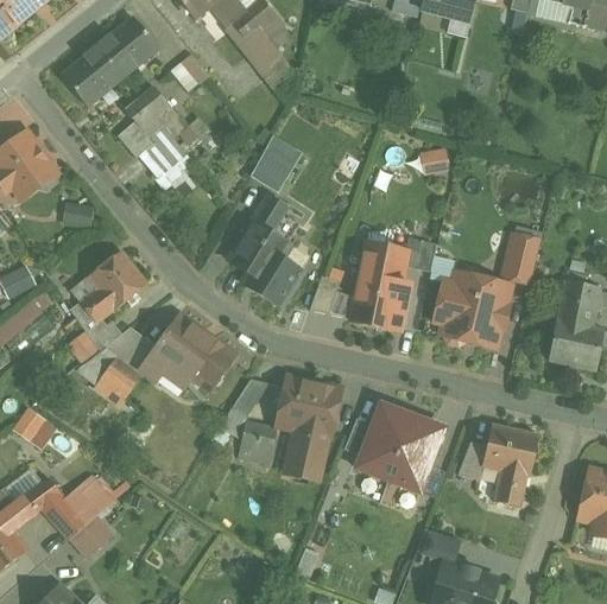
[(0,37),(45,0),(0,0),(0,37)]
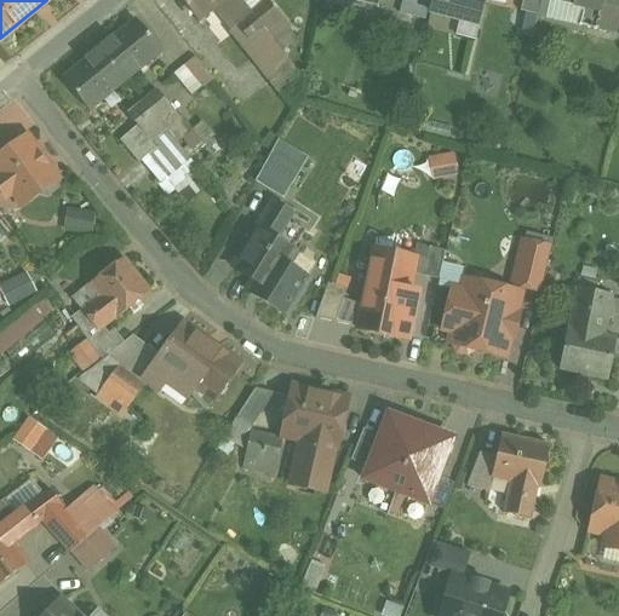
[(182,0),(199,21),(219,4),(235,26),(251,12),(241,0),(182,0)]
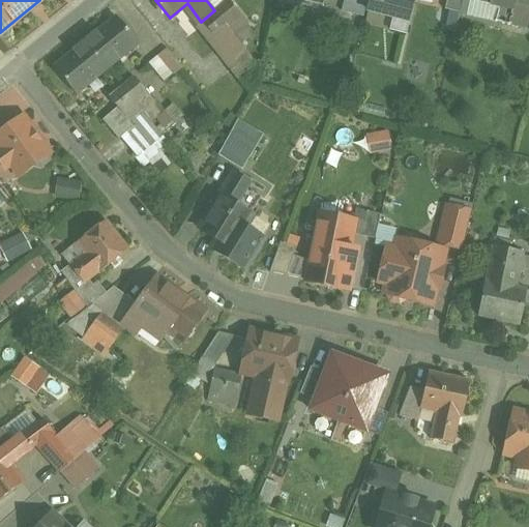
[(226,0),(214,10),(233,34),(246,23),(228,0),(226,0)]
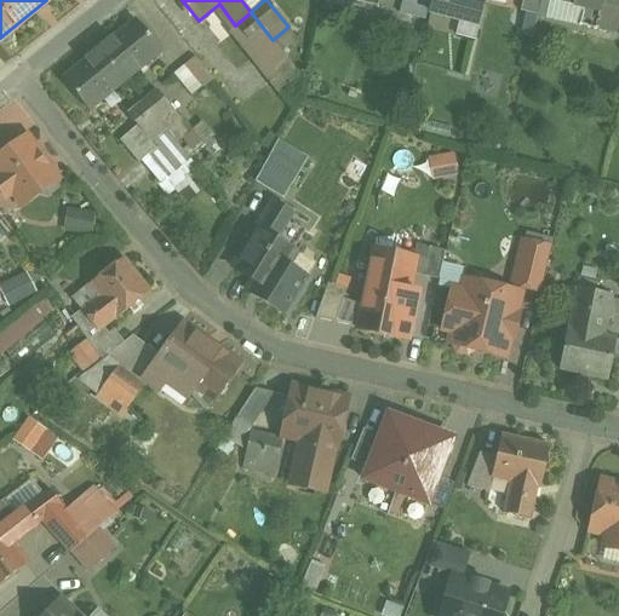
[(431,0),(430,11),(459,18),(456,34),(475,39),(483,3),(473,0),(431,0)]
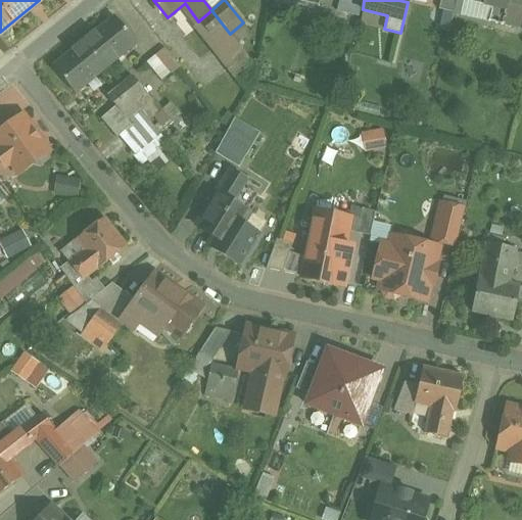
[(438,0),(437,7),(453,11),(455,0),(438,0)]
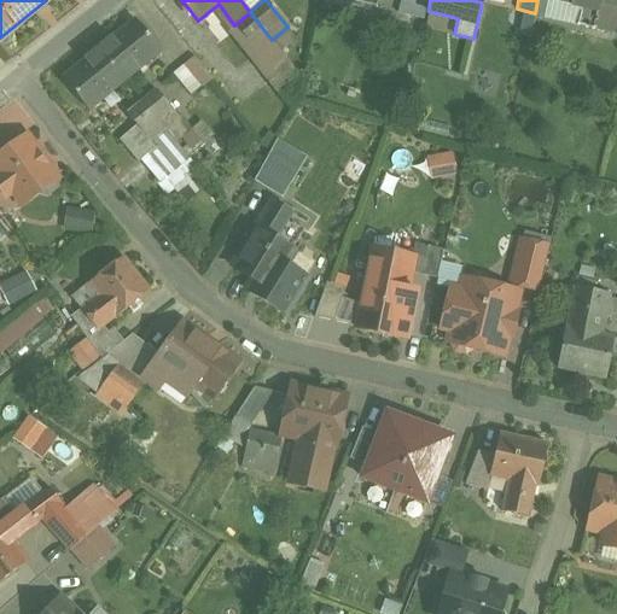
[(616,7),(616,0),(570,0),(570,3),(616,13),(616,7)]
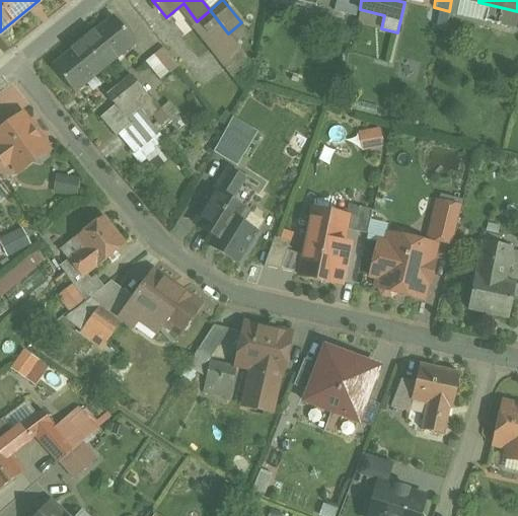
[(210,10),(197,21),(192,25),(226,68),(244,53),(228,33),(210,10)]
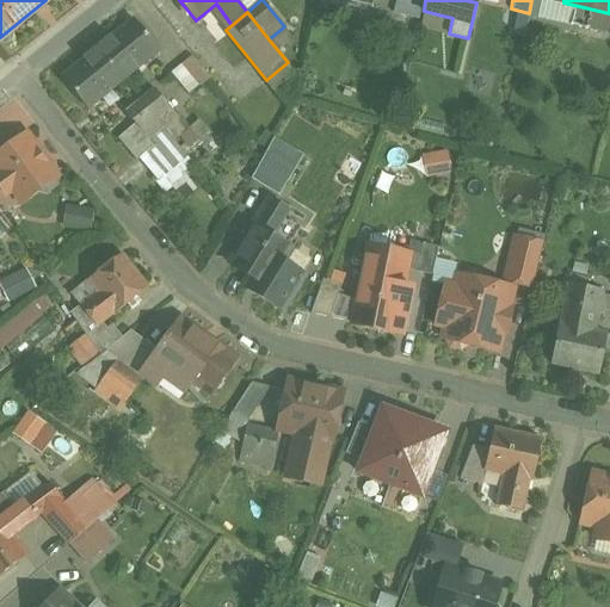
[(131,18),(98,45),(123,78),(158,50),(131,18)]
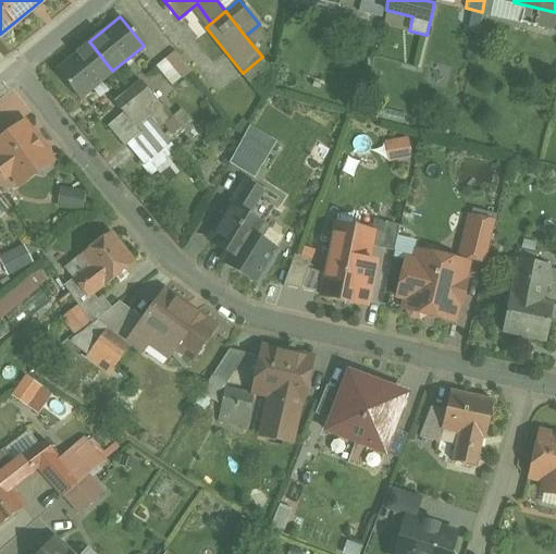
[(89,41),(56,69),(79,98),(112,71),(89,41)]
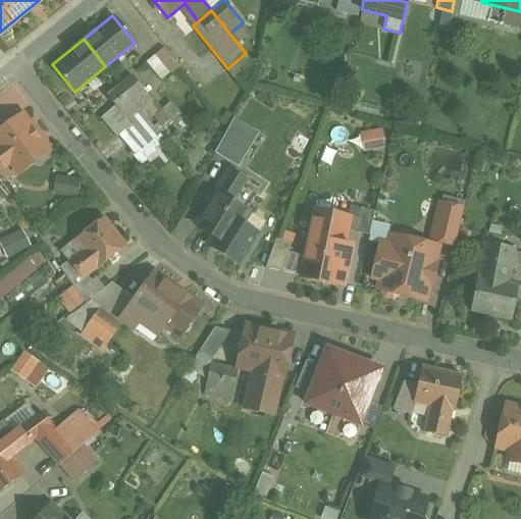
[(175,63),(163,47),(154,54),(167,70),(175,63)]
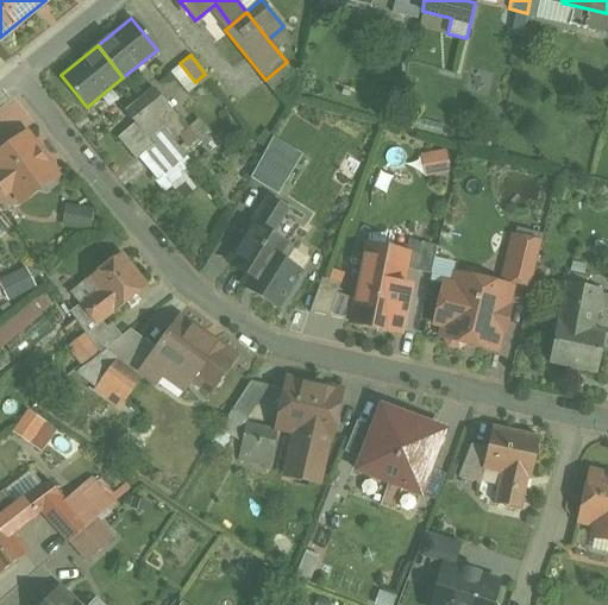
[(177,114),(155,87),(140,99),(162,126),(163,125),(177,114)]
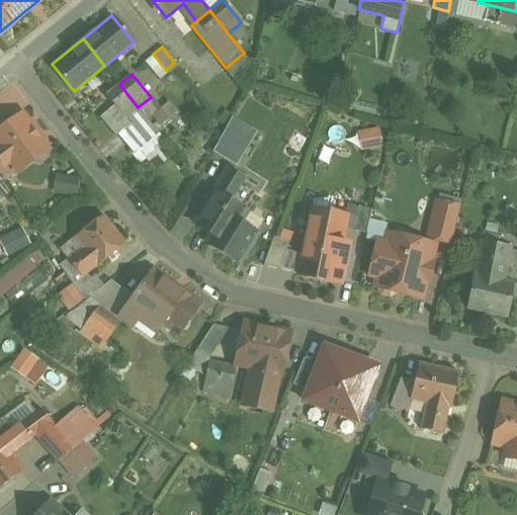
[(139,106),(138,107),(119,84),(118,83),(105,94),(130,121),(123,127),(140,147),(159,131),(139,106)]
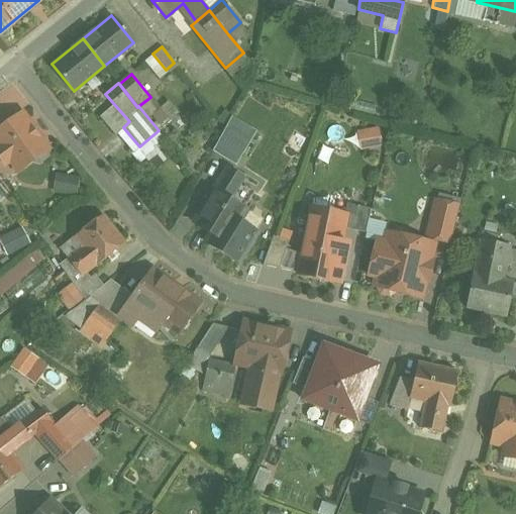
[(22,112),(0,127),(0,142),(18,170),(33,159),(34,161),(40,162),(48,156),(49,150),(22,112)]
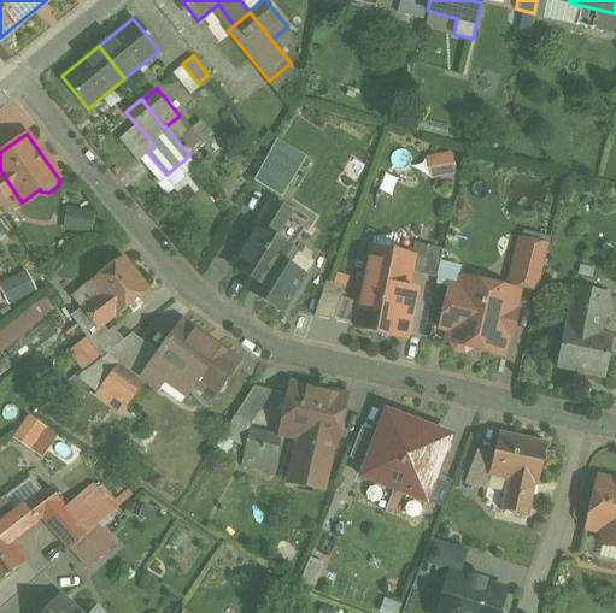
[(304,159),(275,142),(254,180),(281,195),(304,159)]
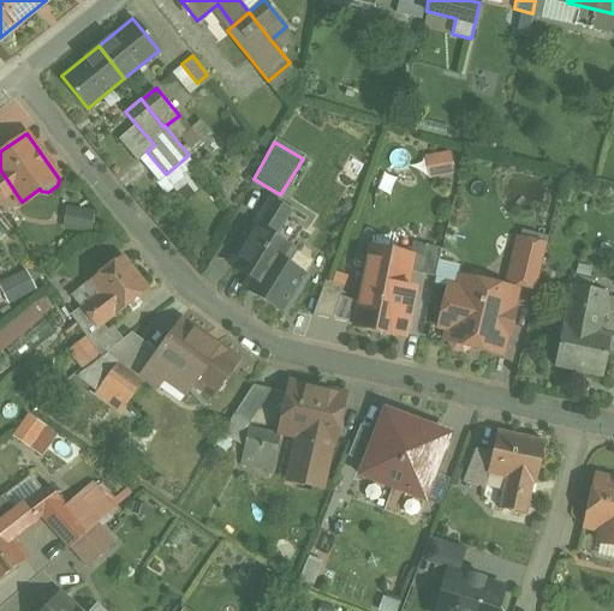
[(458,148),(430,151),(434,175),(460,172),(458,148)]
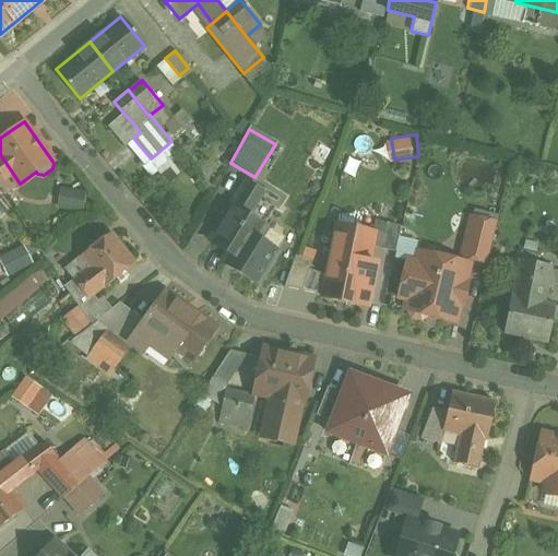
[(248,181),(211,240),(242,261),(265,225),(250,215),(264,192),(248,181)]
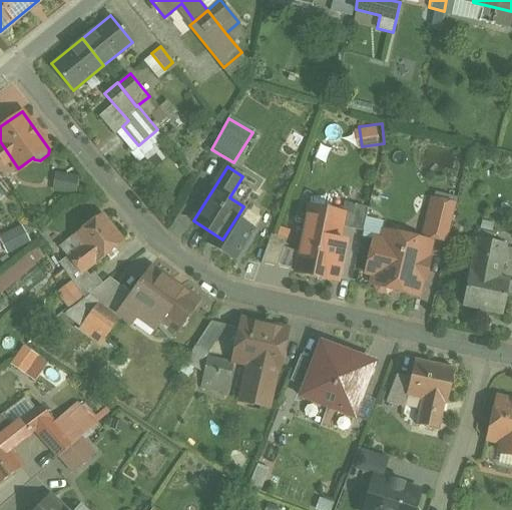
[(80,192),(84,173),(60,169),(57,187),(80,192)]
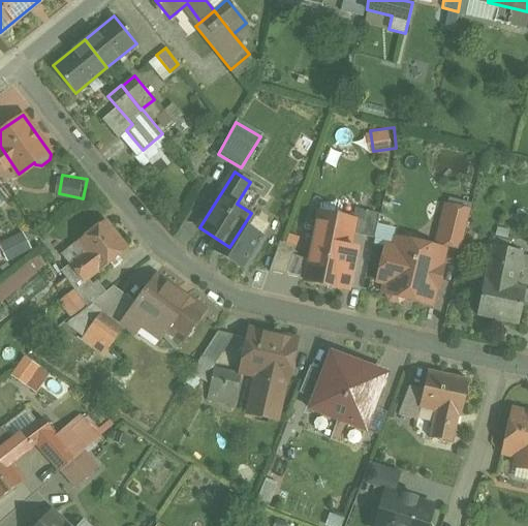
[(470,211),(445,205),(437,241),(461,246),(470,211)]
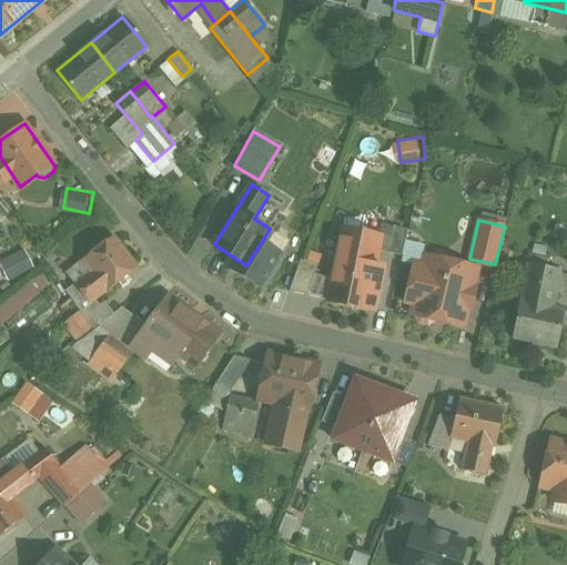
[(408,229),(382,222),(378,235),(381,235),(377,249),(402,254),(408,229)]
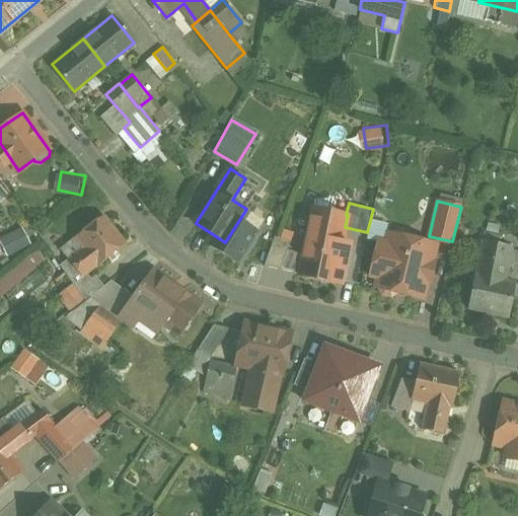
[(325,219),(313,217),(314,209),(312,208),(299,274),(334,282),(345,227),(348,215),(346,215),(327,211),(325,219)]
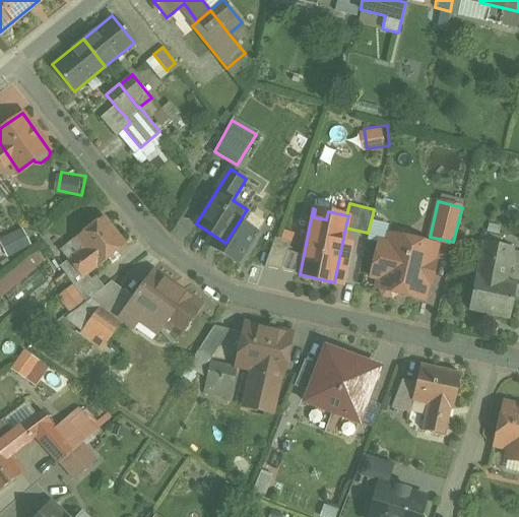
[(3,235),(10,253),(35,244),(27,225),(3,235)]
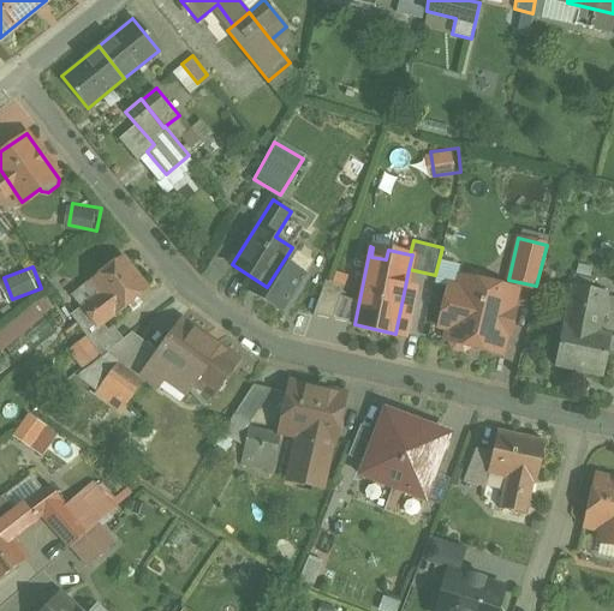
[(481,274),(471,271),(463,276),(462,276),(458,288),(448,286),(440,324),(449,327),(446,337),(448,339),(453,347),(463,349),(471,343),(501,351),(516,289),(487,282),(481,274)]
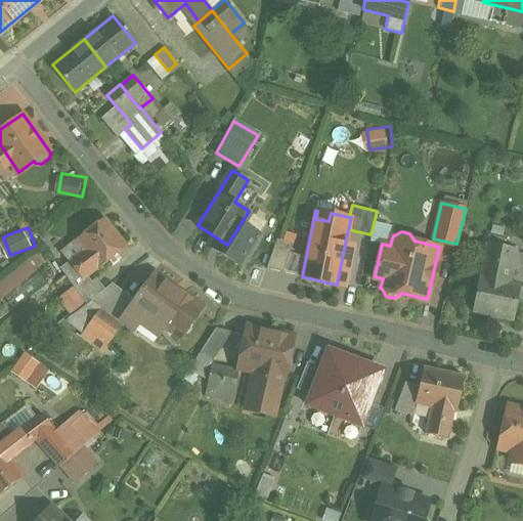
[(293,244),(277,237),(266,267),(284,270),(293,244)]
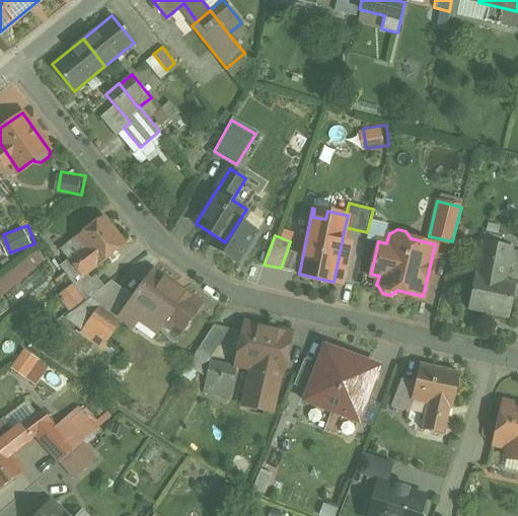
[(512,245),(483,239),(475,274),(474,273),(467,307),(509,316),(512,298),(517,299),(517,296),(517,282),(504,280),(505,275),(506,275),(512,245)]
